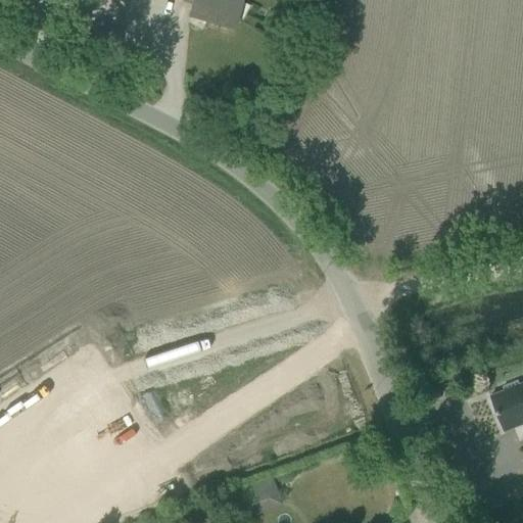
[(183,0),(183,1),(191,4),(187,17),(190,18),(188,22),(200,29),(203,21),(232,30),(236,16),(240,18),(247,6),(240,4),(240,0),(183,0)]
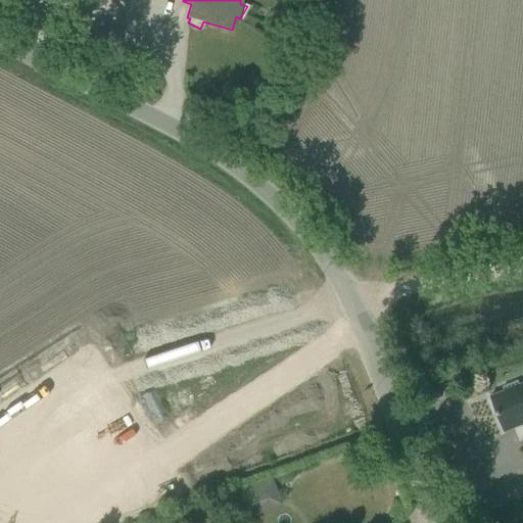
[(522,383),(520,385),(518,381),(503,387),(504,391),(490,396),(504,432),(522,424),(522,383)]
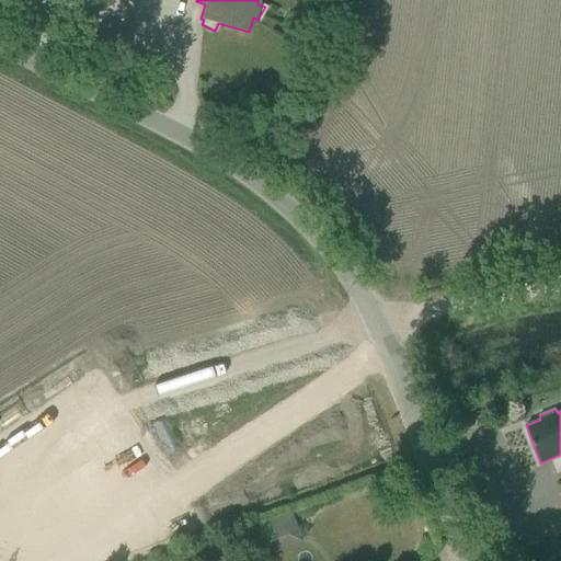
[(289,515),(274,522),(285,549),(300,544),(289,515)]
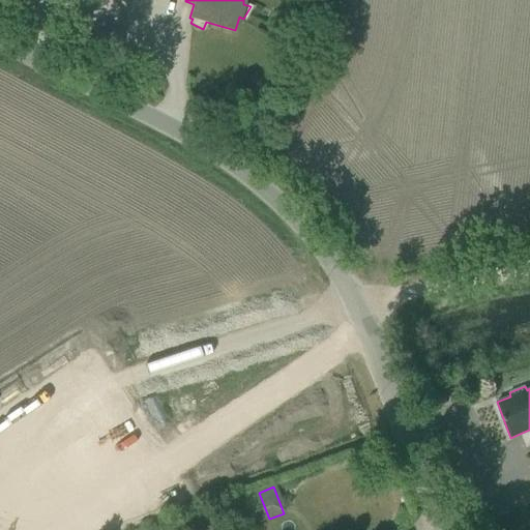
[(12,529),(5,518),(0,520),(0,529),(12,529)]
